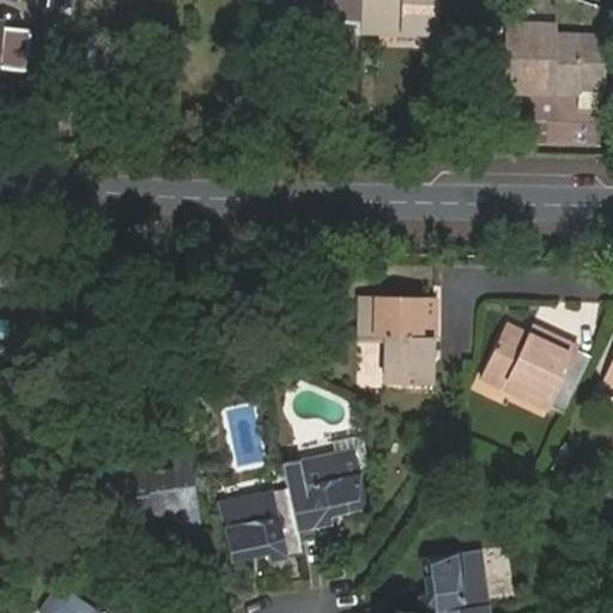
[(363,0),(289,0),(290,19),(363,19),(363,0)]
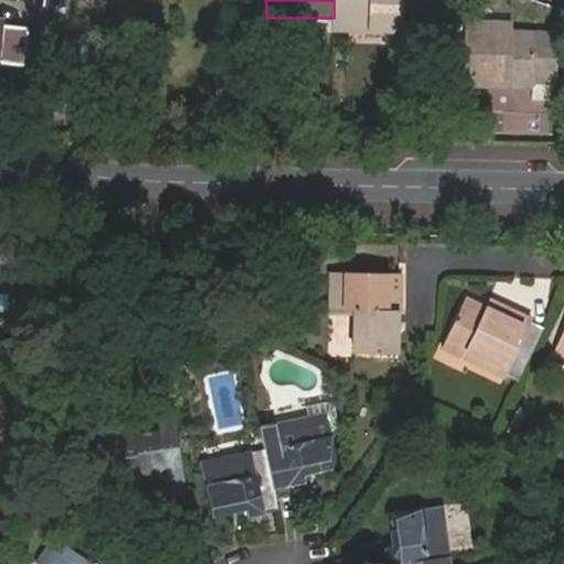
[(334,0),(334,18),(334,30),(404,32),(404,0),(334,0)]
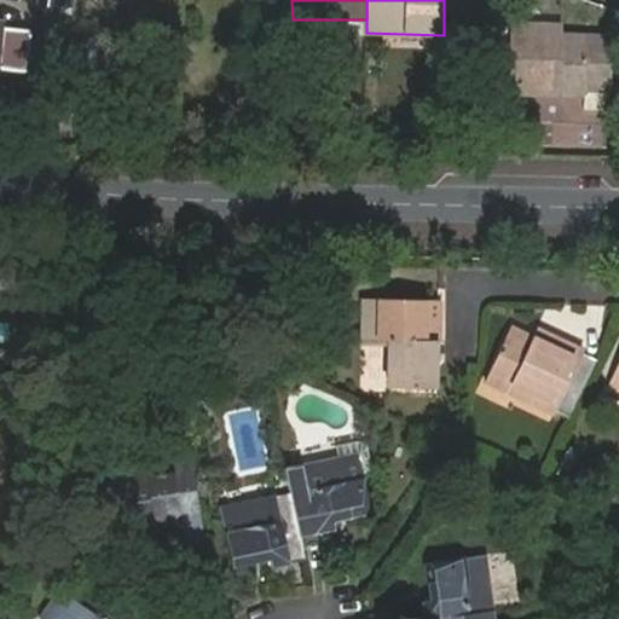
[(547,40),(545,29),(508,28),(507,94),(584,97),(584,90),(607,91),(609,41),(556,40),(547,40)]
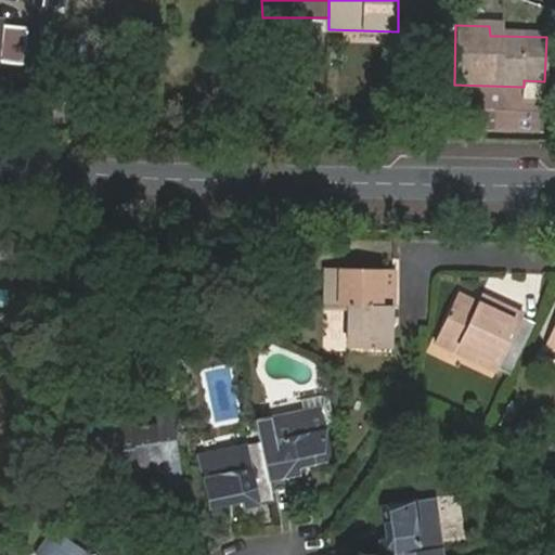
[(499,27),(489,26),(490,36),(499,36),(499,27)]
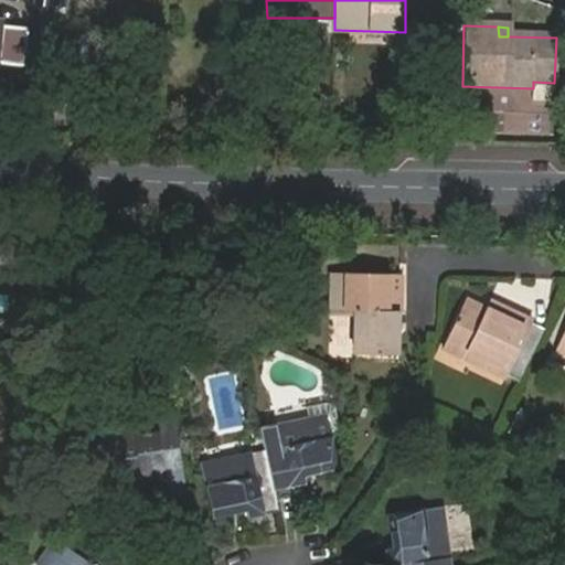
[(338,289),(339,269),(324,268),(322,307),(345,308),(352,308),(352,290),(338,289)]
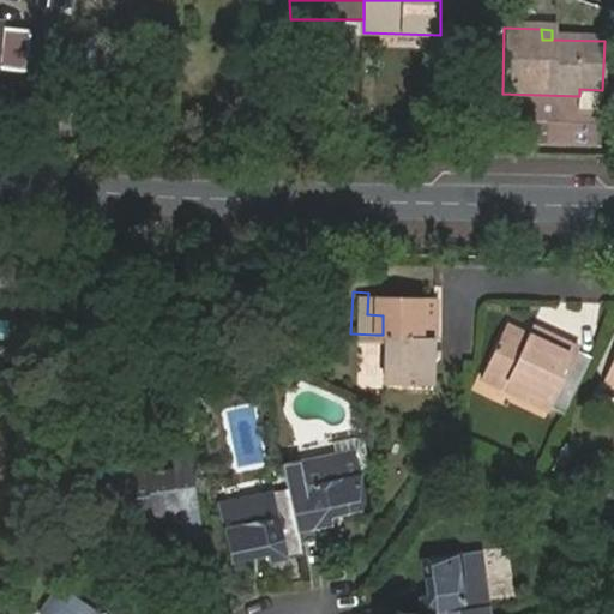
[(429,296),(368,293),(367,314),(383,315),(383,335),(375,335),(373,381),(419,384),(421,337),(427,338),(429,296)]
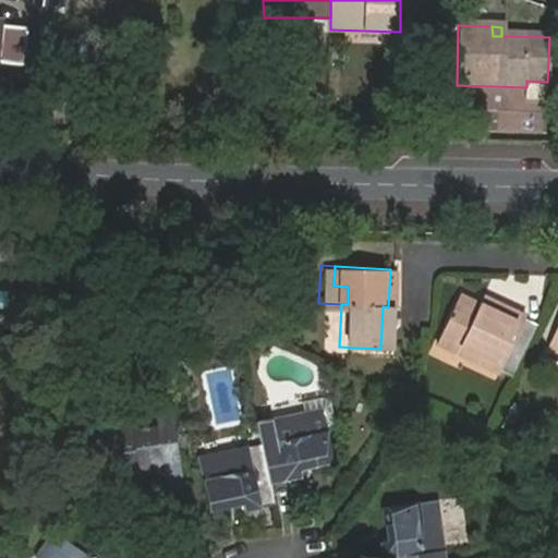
[(478,301),(474,311),(485,315),(489,306),(478,301)]
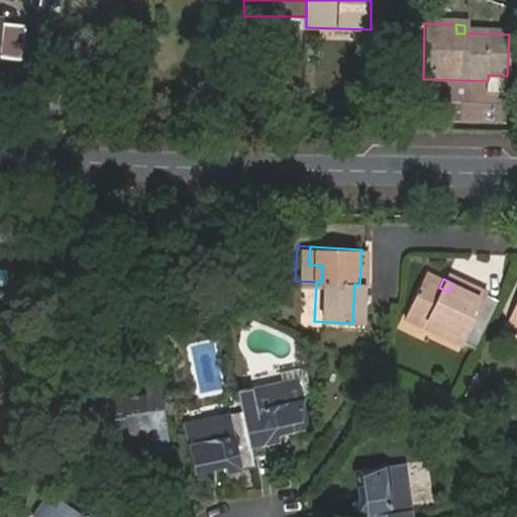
[(449,292),(439,288),(424,281),(404,327),(460,353),(486,299),(453,284),(449,292)]
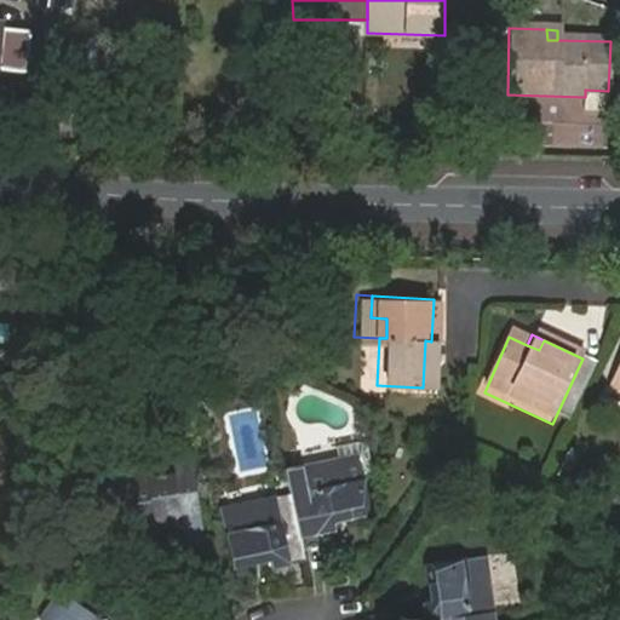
[(362,463),(343,466),(344,476),(365,474),(362,463)]
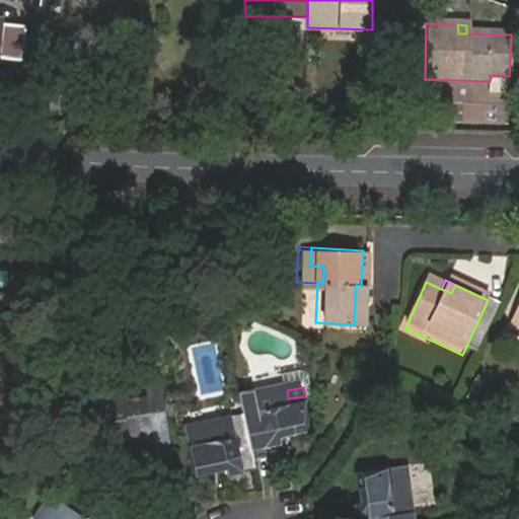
[(287,390),(245,397),(248,418),(255,454),(284,449),(282,442),(312,436),(305,396),(288,398),(287,390)]
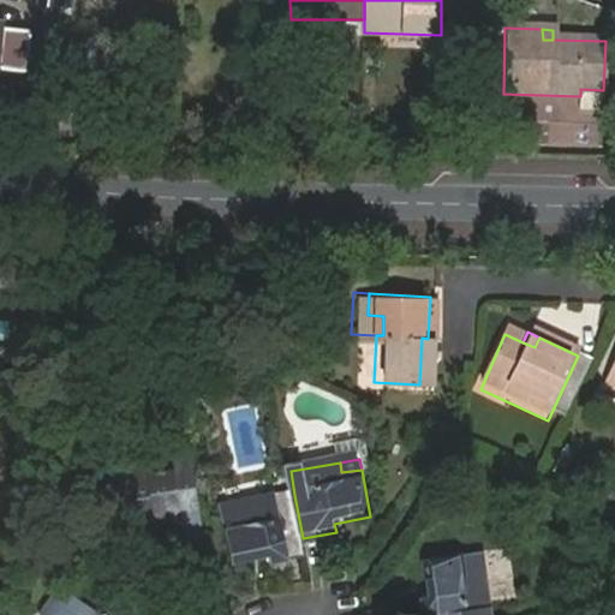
[(206,508),(198,465),(114,479),(121,524),(157,518),(160,527),(187,523),(185,512),(206,508)]
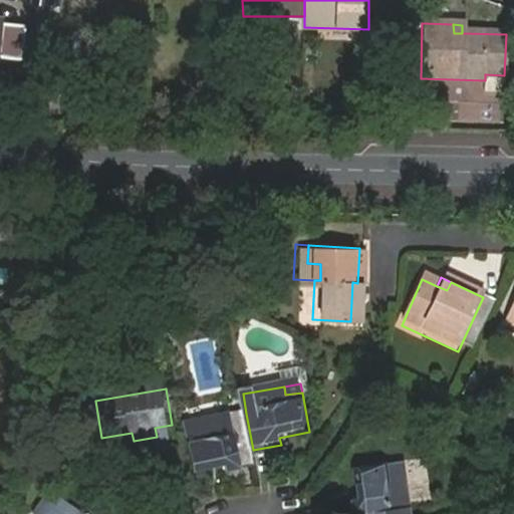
[(253,450),(246,414),(201,422),(203,432),(187,434),(195,474),(226,469),(227,475),(256,471),(253,450)]
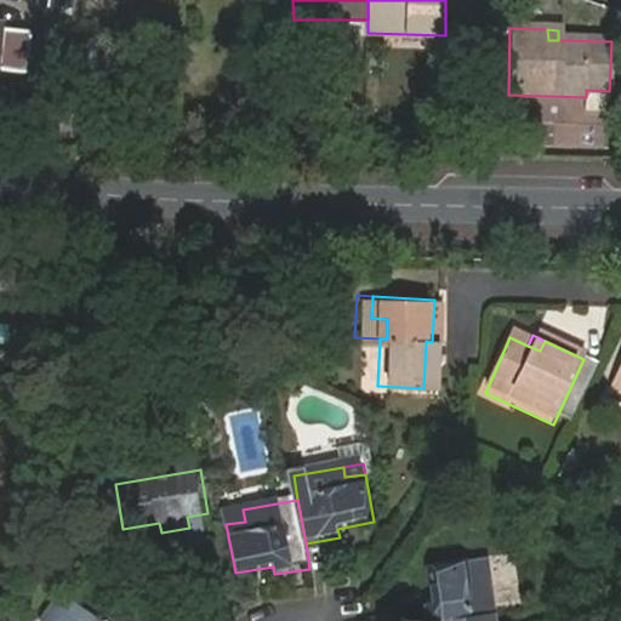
[(223,513),(226,524),(245,522),(243,510),(223,513)]
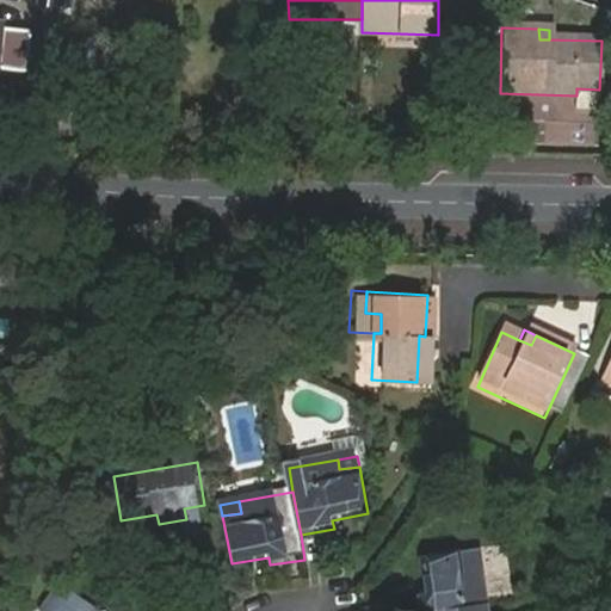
[(208,529),(204,505),(184,508),(186,519),(189,531),(208,529)]
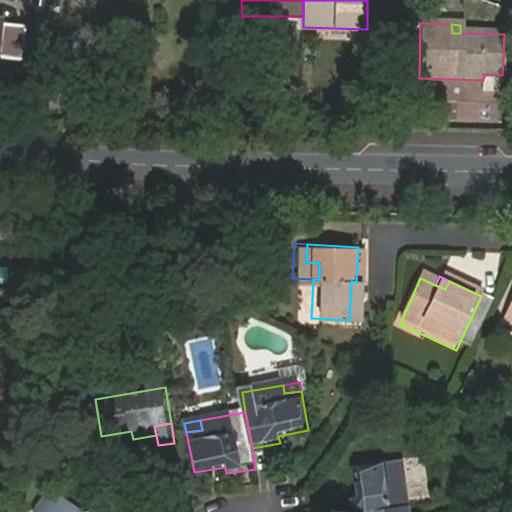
[(131,431),(101,436),(102,443),(133,439),(131,431)]
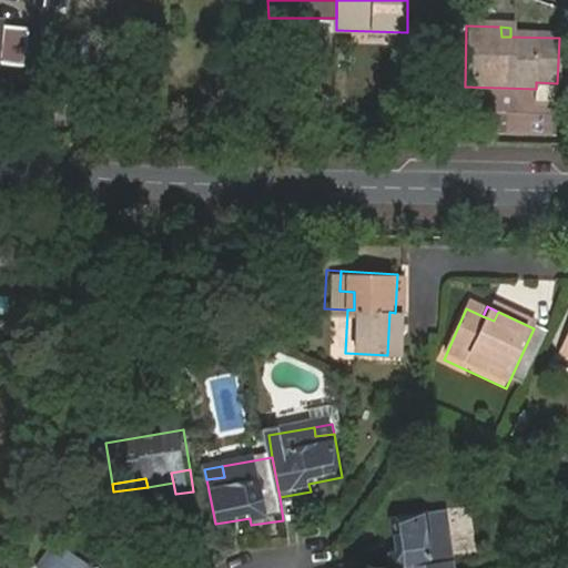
[(443,511),(434,514),(436,531),(447,529),(443,511)]
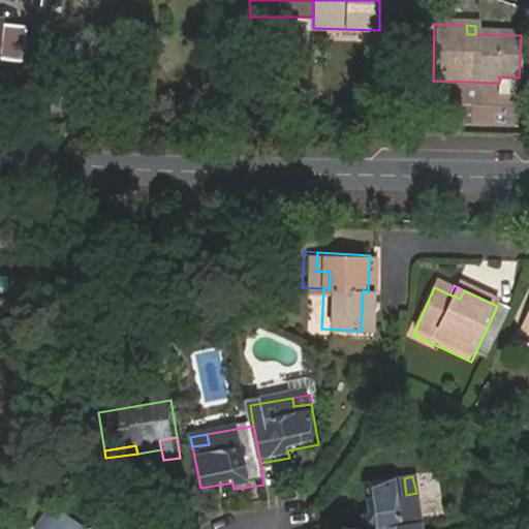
[(361,518),(363,528),(423,528),(416,493),(406,495),(404,478),(363,486),(369,516),(361,518)]
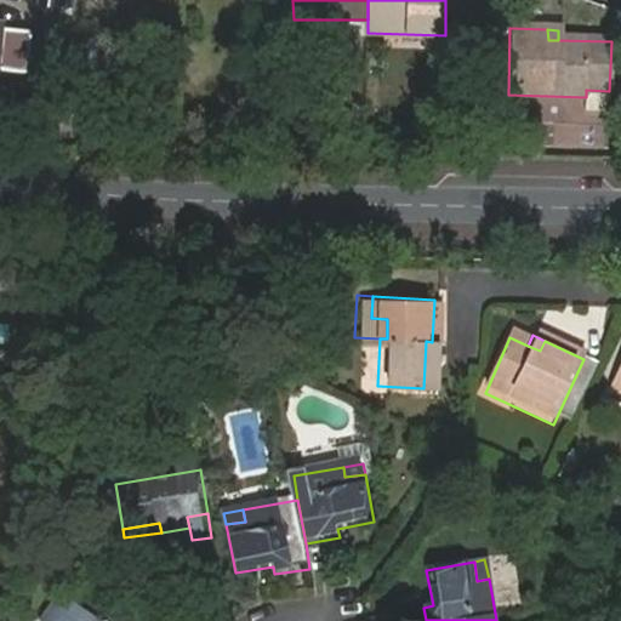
[(123,620),(112,613),(107,619),(64,588),(45,617),(49,620),(123,620)]
